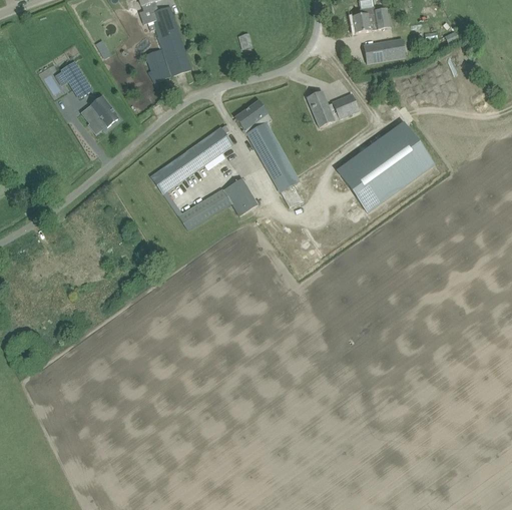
[(154,27),(162,49),(166,63),(160,48),(144,54),(149,69),(147,70),(153,81),(154,81),(190,68),(169,5),(157,9),(154,0),(125,0),(127,4),(139,0),(142,10),(149,8),(153,20),(151,20),(152,22),(147,24),(149,29),(154,27)]
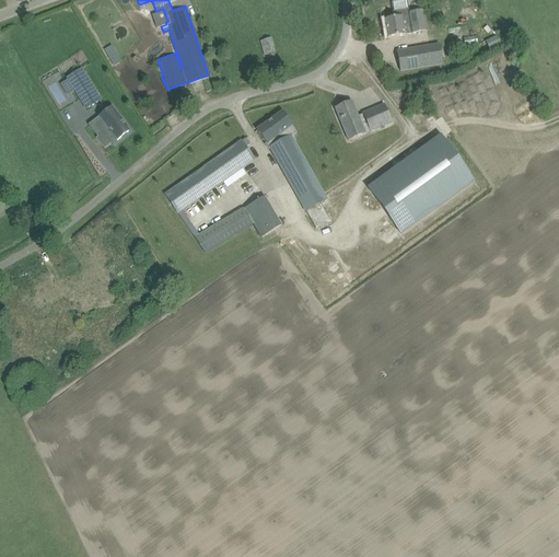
[(394,14),(384,16),(387,35),(404,32),(410,31),(426,28),(422,7),(408,10),(407,7),(393,9),(394,14)]
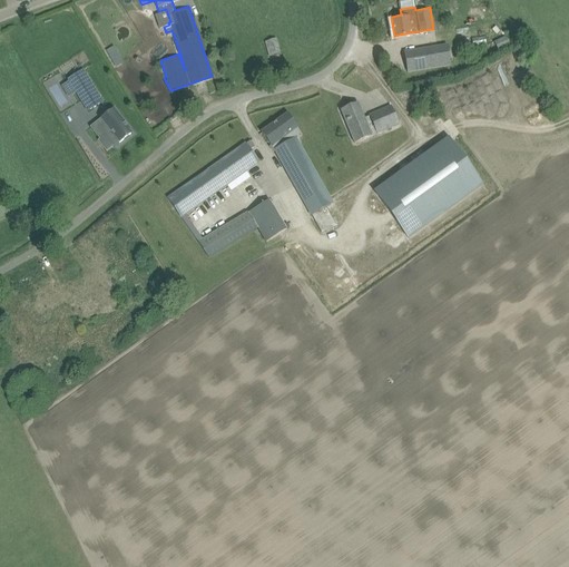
[(493,38),(497,47),(509,41),(504,32),(493,38)]
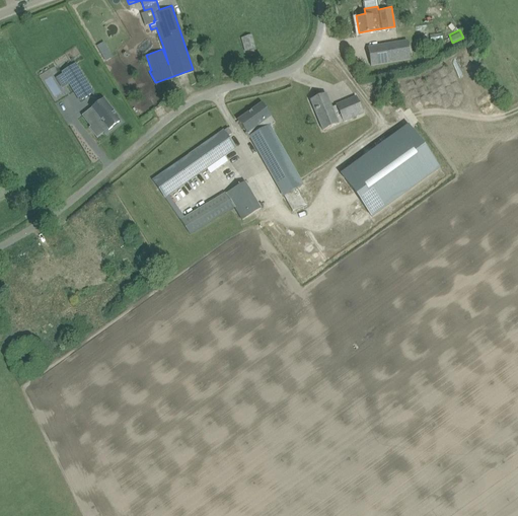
[(244,49),(254,46),(250,32),(241,35),(244,49)]
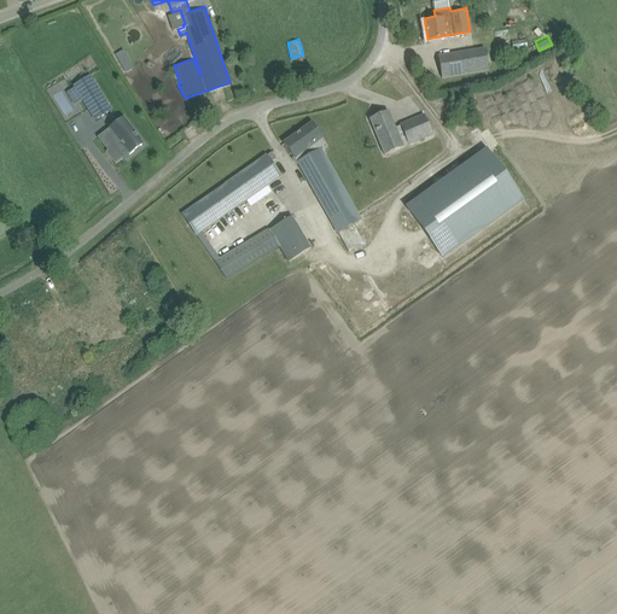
[(437,52),(441,74),(488,66),(484,45),(437,52)]
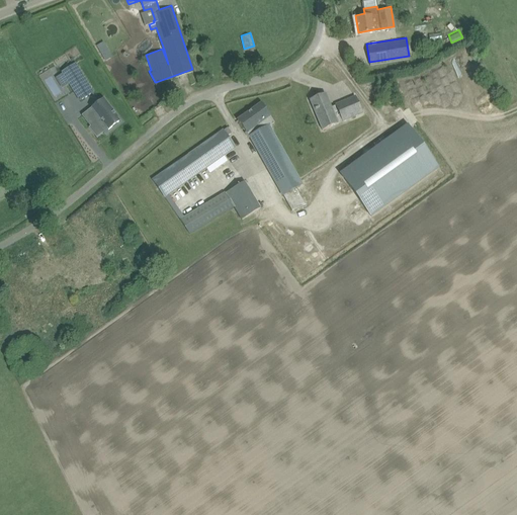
[(103,38),(96,43),(104,58),(111,54),(103,38)]
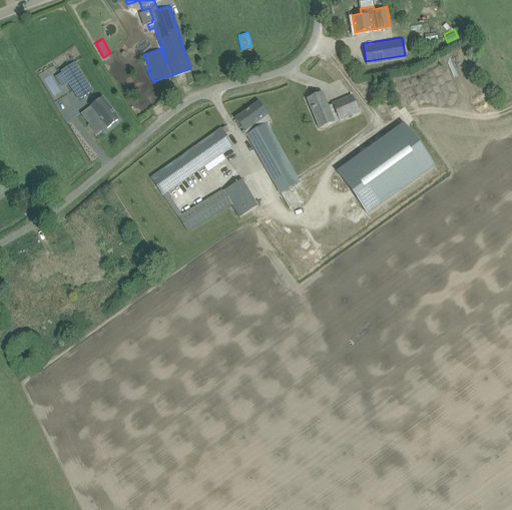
[(60,69),(77,97),(91,89),(74,60),(60,69)]
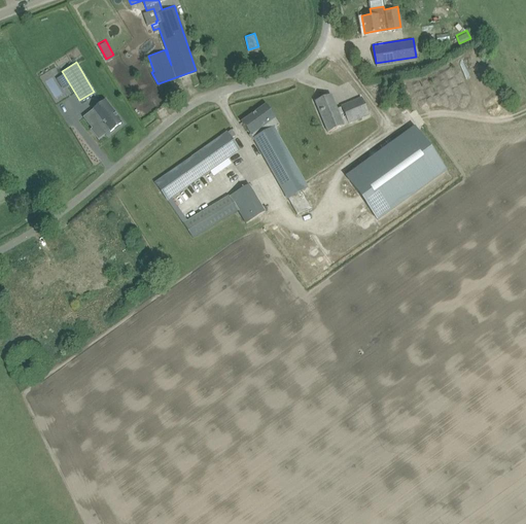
[(360,96),(336,106),(330,93),(314,99),(327,130),(367,112),(360,96)]
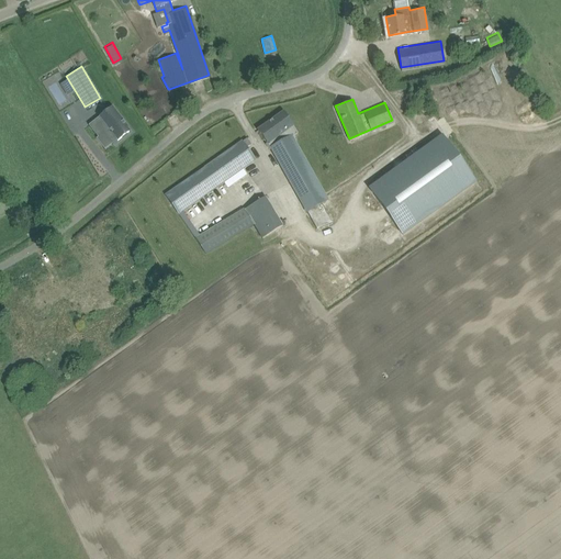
[(126,124),(115,111),(111,105),(107,110),(105,109),(88,122),(98,134),(103,130),(112,141),(116,137),(118,137),(127,129),(125,125),(126,124)]
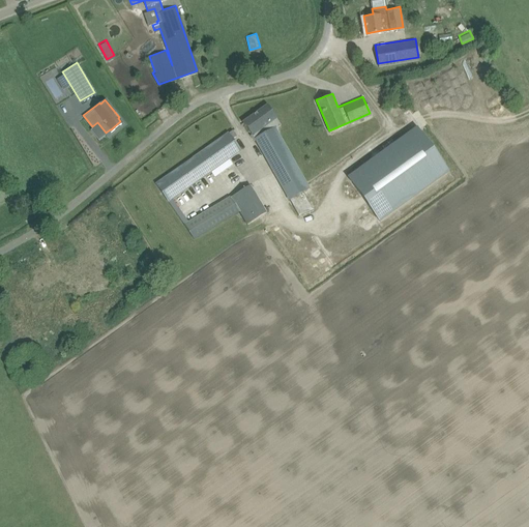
[(303,193),(312,188),(311,184),(309,185),(274,126),(282,122),(267,104),(242,120),(251,133),(248,134),(252,139),(254,138),(288,198),(289,197),(289,198),(297,213),(312,206),(303,193)]
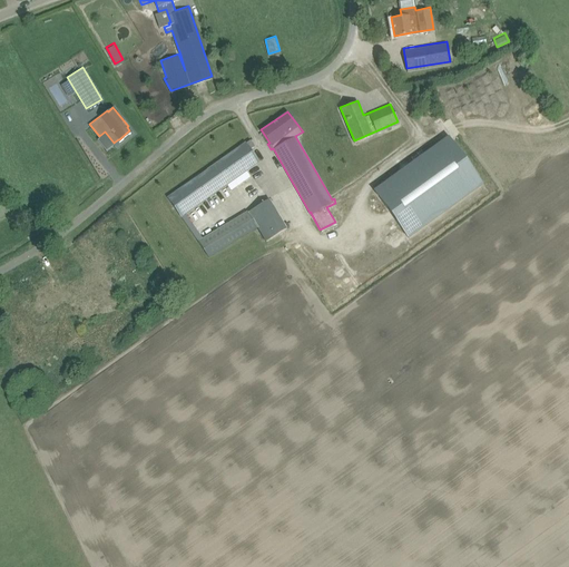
[(480,183),(448,136),(374,189),(408,235),(480,183)]
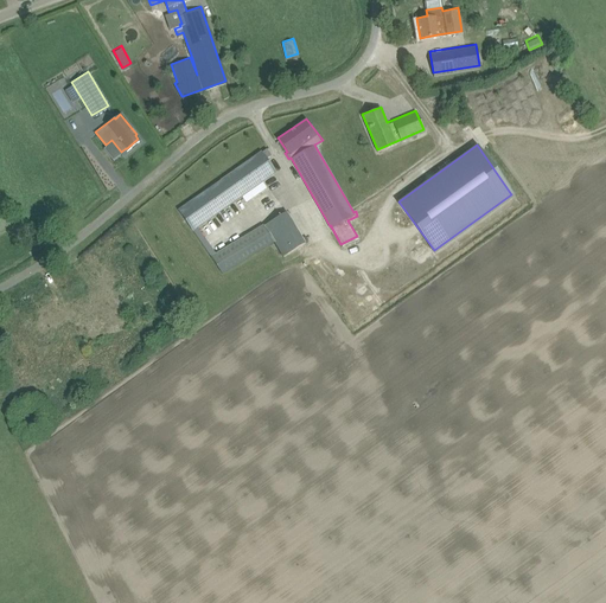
[(267,160),(265,156),(260,151),(178,207),(185,218),(192,228),(212,213),(246,190),(263,178),(274,171),(267,160)]
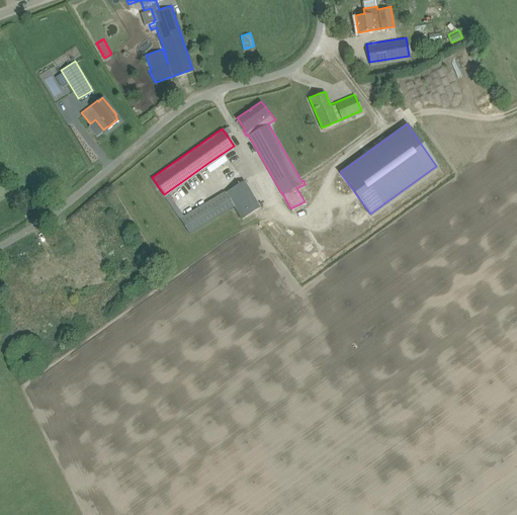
[(259,206),(244,180),(225,191),(233,204),(240,218),(259,206)]
